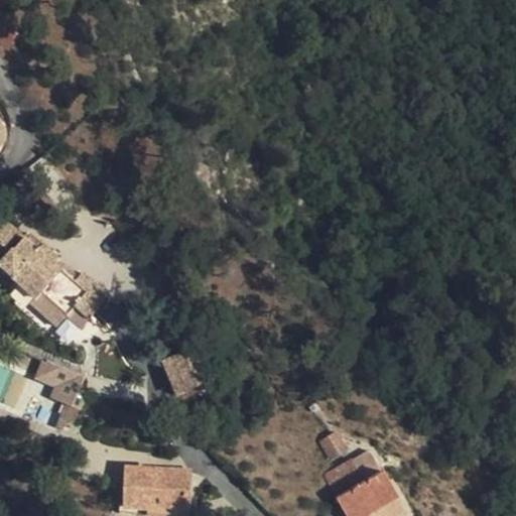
[(104,303),(96,286),(83,273),(75,280),(57,263),(57,259),(42,245),(37,249),(25,238),(19,241),(2,225),(0,227),(0,265),(12,277),(12,280),(34,300),(41,293),(66,315),(74,307),(88,319),(104,303)]
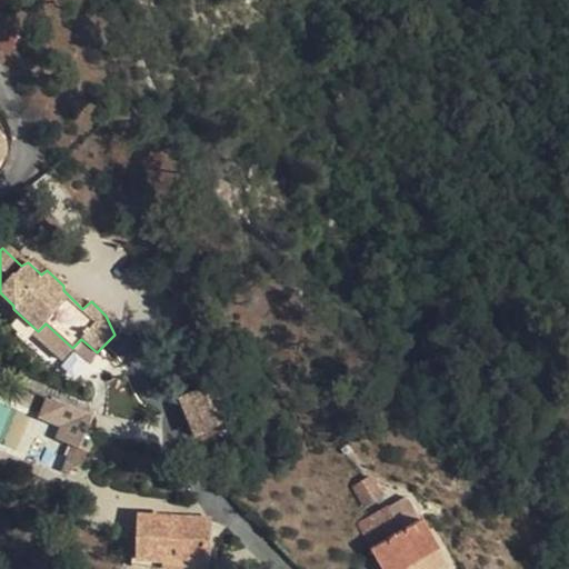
[(60,360),(72,348),(46,323),(38,331),(33,336),(60,360)]
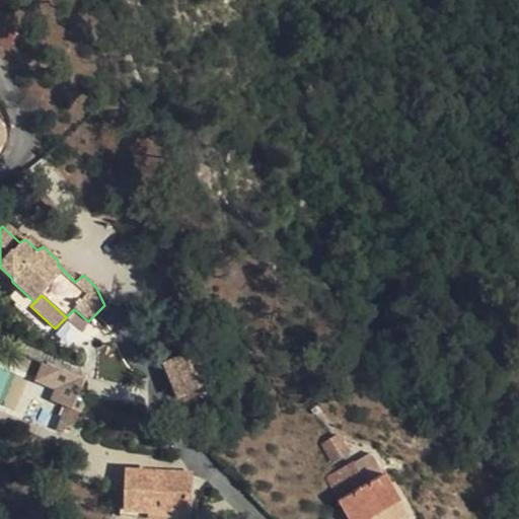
[(196,392),(192,356),(167,359),(171,395),(196,392)]
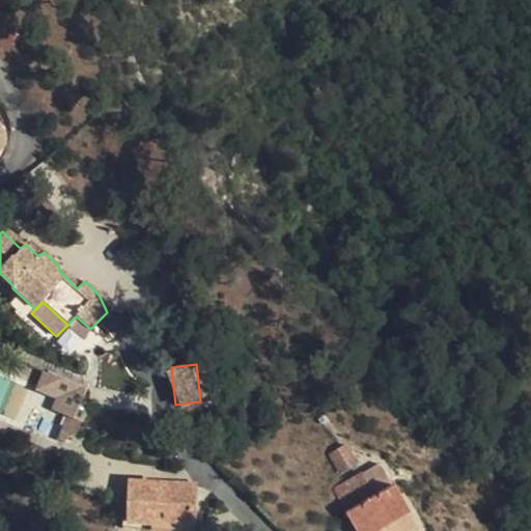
[(60,411),(67,414),(83,420),(89,403),(83,400),(87,388),(73,383),(60,411)]
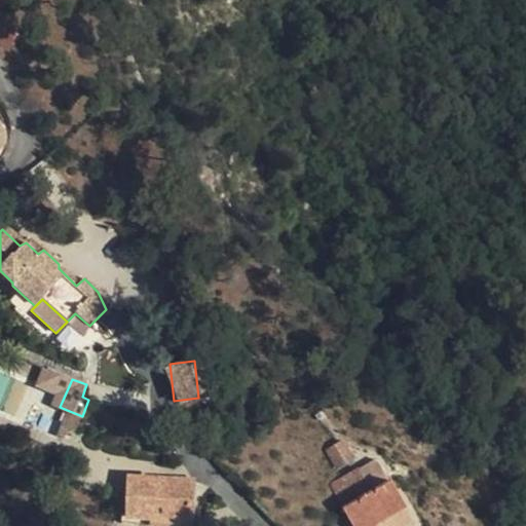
[(82,416),(67,410),(58,436),(65,438),(67,434),(70,431),(73,431),(75,431),(82,416)]
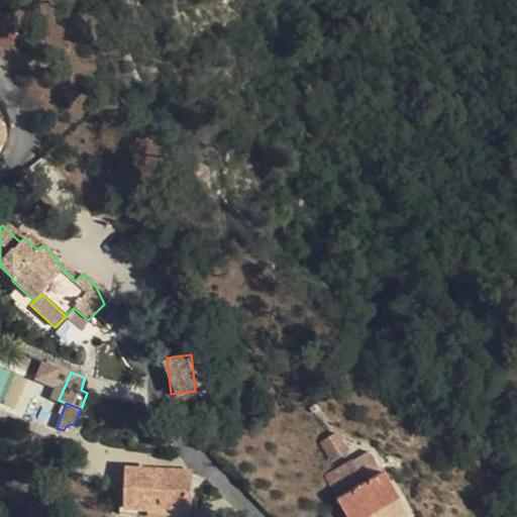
[(335,432),(318,442),(330,461),(347,451),(335,432)]
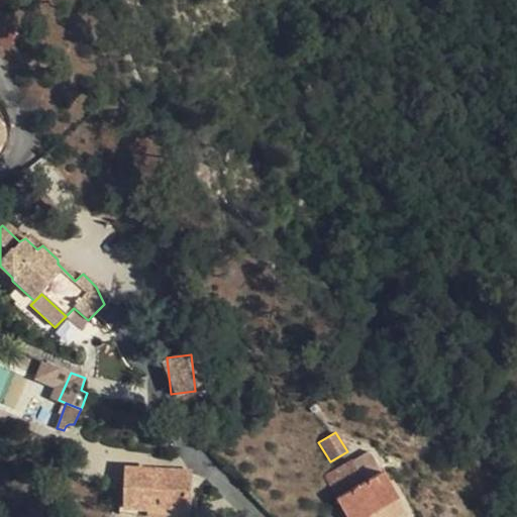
[(382,516),(393,516),(403,512),(387,484),(385,486),(373,464),(329,489),(344,516),(380,516),(382,516)]
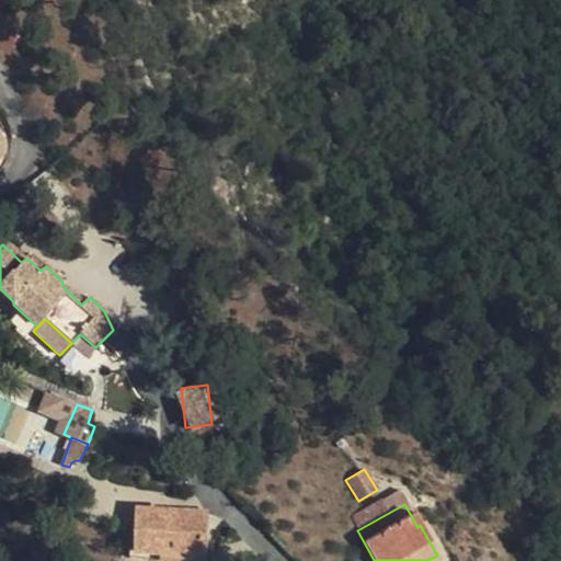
[(139,511),(138,551),(163,550),(163,538),(202,540),(204,514),(139,511)]
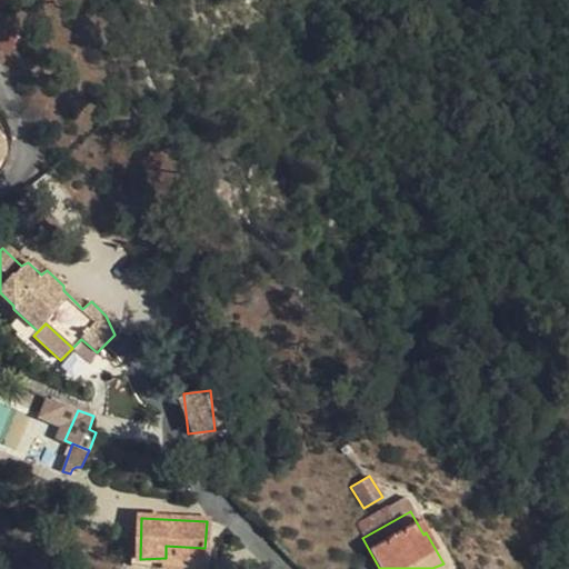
[(203,568),(205,548),(166,546),(166,558),(140,559),(139,566),(203,568)]
